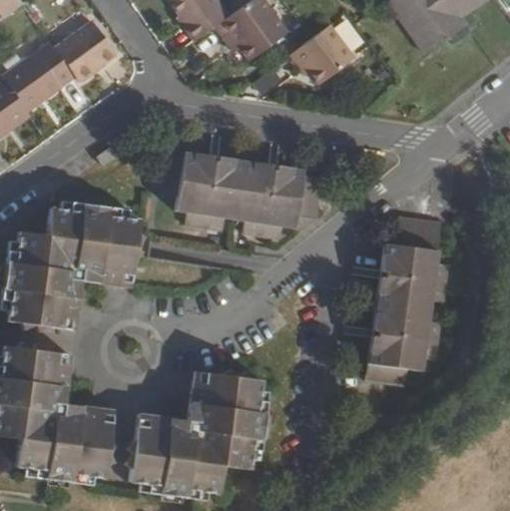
[(0,0),(0,20),(20,6),(15,0),(0,0)]
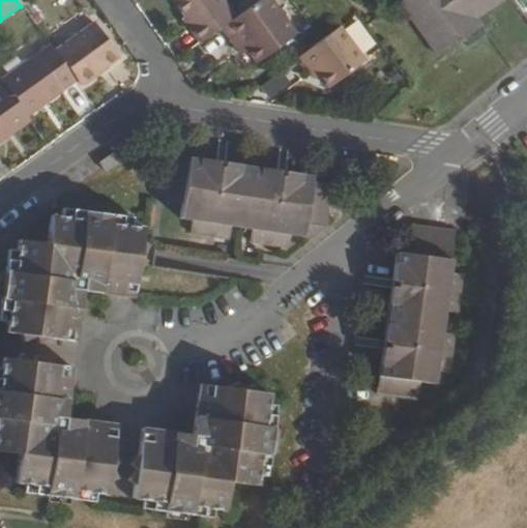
[(176,0),(194,26),(192,27),(203,42),(225,27),(238,17),(226,0),(176,0)]
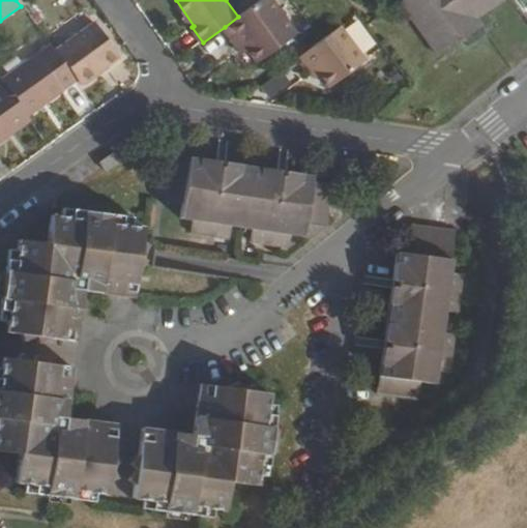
[(225,27),(238,47),(245,41),(251,50),(259,61),(299,33),(274,0),(260,0),(238,17),(225,27)]
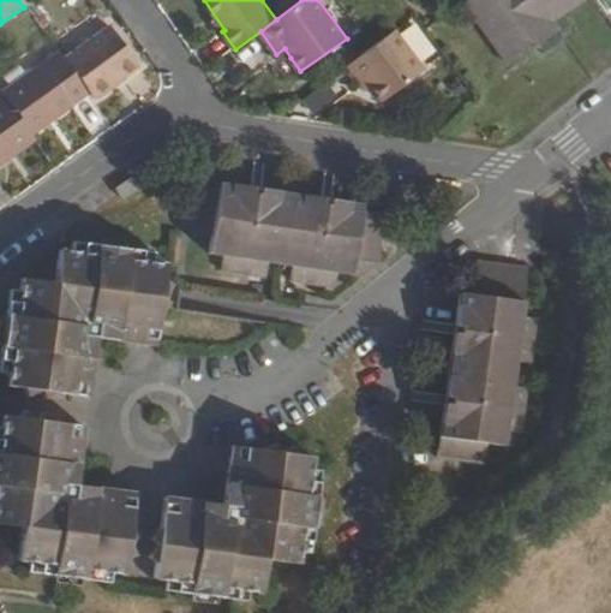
[(467,0),(511,63),(561,28),(555,17),(577,0),(467,0)]
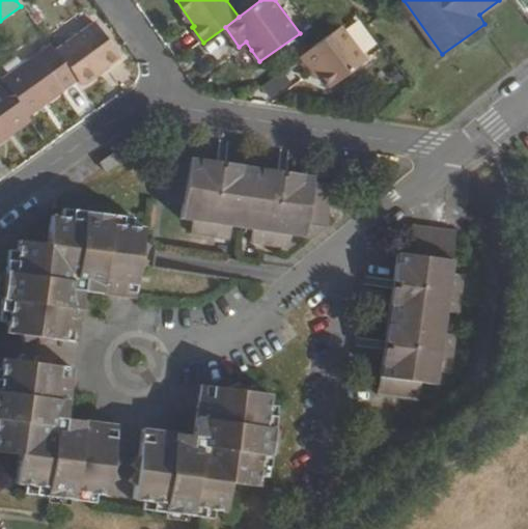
[(57,50),(79,79),(82,84),(122,55),(98,21),(57,50)]
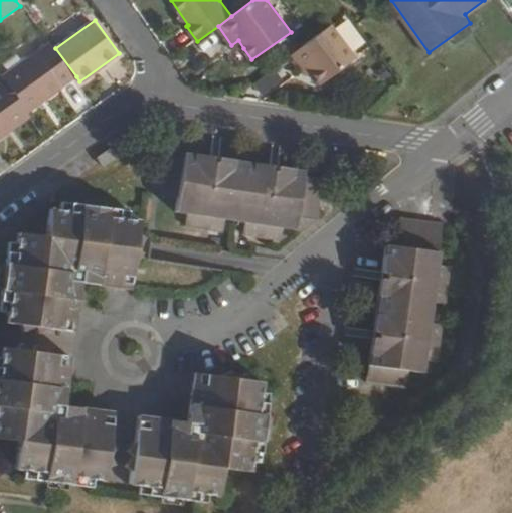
[(332,24),(292,53),(303,68),(307,65),(311,70),(320,83),(356,58),(332,24)]
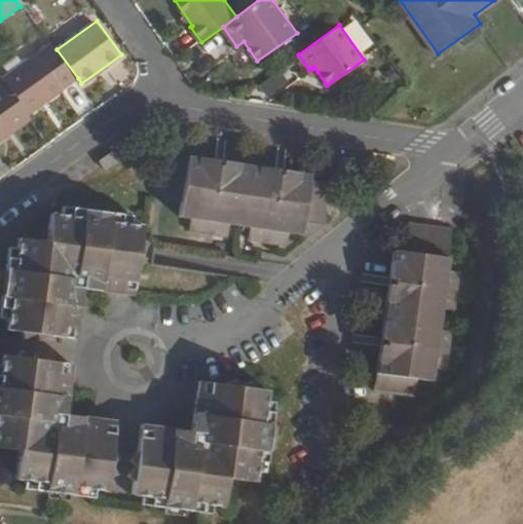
[(244,41),(236,46),(241,53),(249,49),(244,41)]
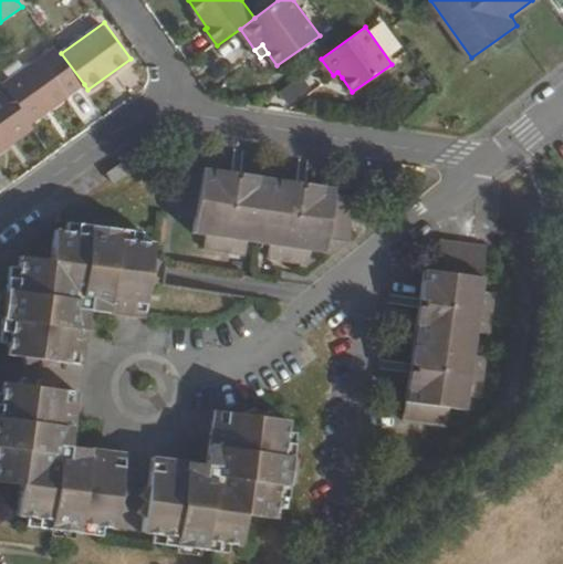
[(2,84),(6,89),(31,123),(84,84),(61,53),(55,45),(40,58),(2,84)]
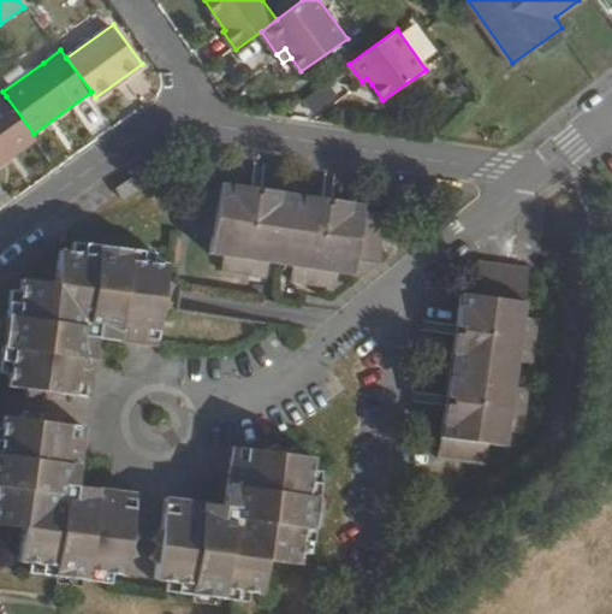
[(362,82),(367,88),(372,84),(367,78),(362,82)]
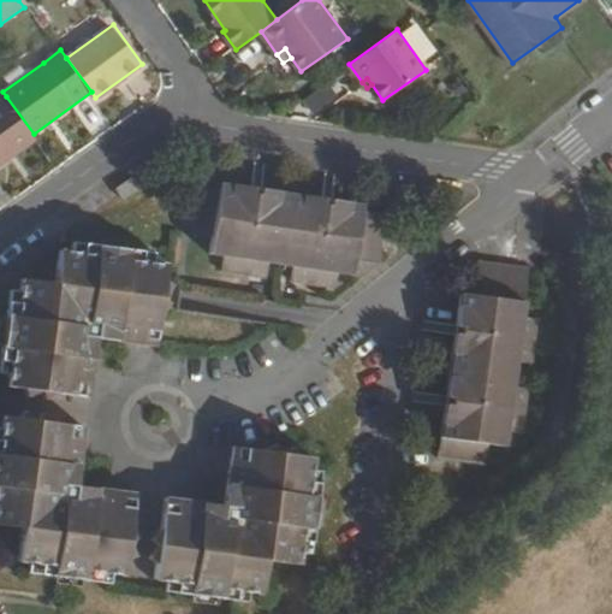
[(304,95),(313,111),(340,96),(332,81),(304,95)]
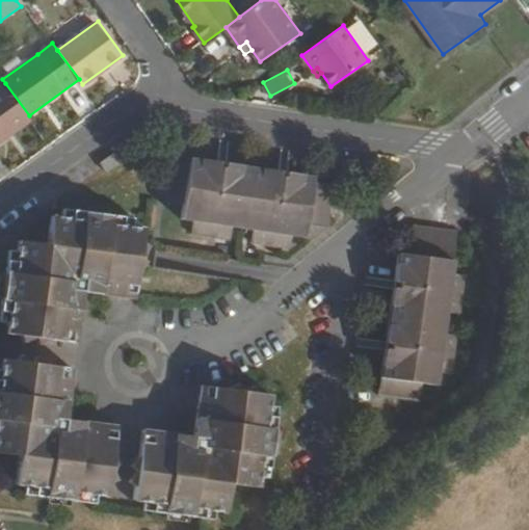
[(5,83),(0,86),(0,142),(32,120),(29,115),(5,83)]
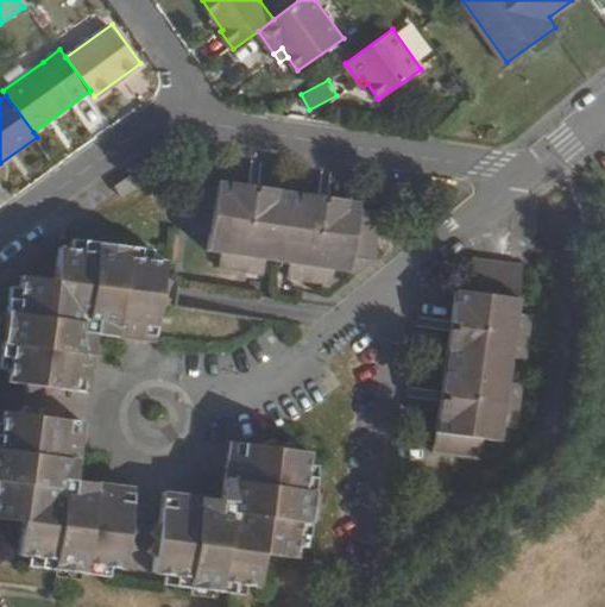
[(111,187),(118,198),(137,185),(128,174),(111,187)]
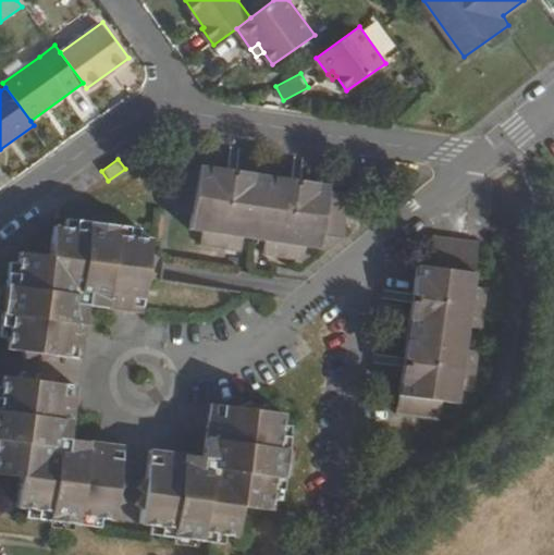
[(176,210),(194,213),(193,227),(205,230),(202,243),(243,248),(245,235),(268,238),(266,251),(306,258),(308,244),(331,247),(349,236),(356,193),(183,168),(176,210)]
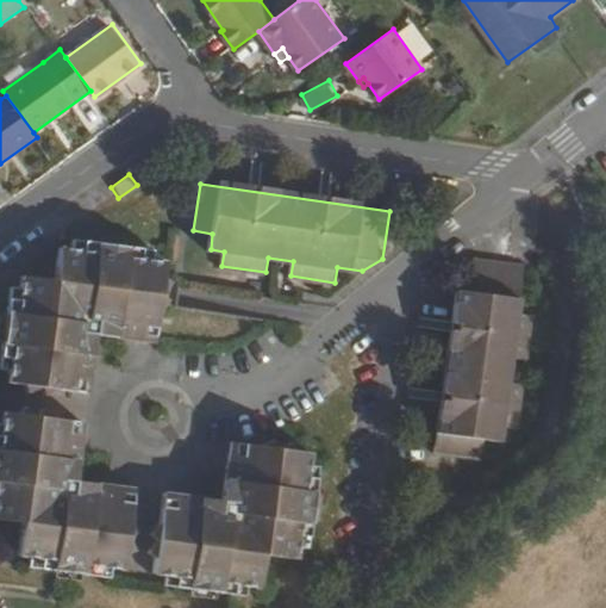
[(11,290),(0,365),(10,366),(7,382),(25,385),(29,392),(41,388),(45,396),(58,389),(89,394),(98,335),(154,342),(158,314),(169,303),(161,295),(170,284),(163,275),(166,260),(150,259),(151,249),(76,239),(74,248),(60,246),(54,280),(23,275),(20,291),(11,290)]
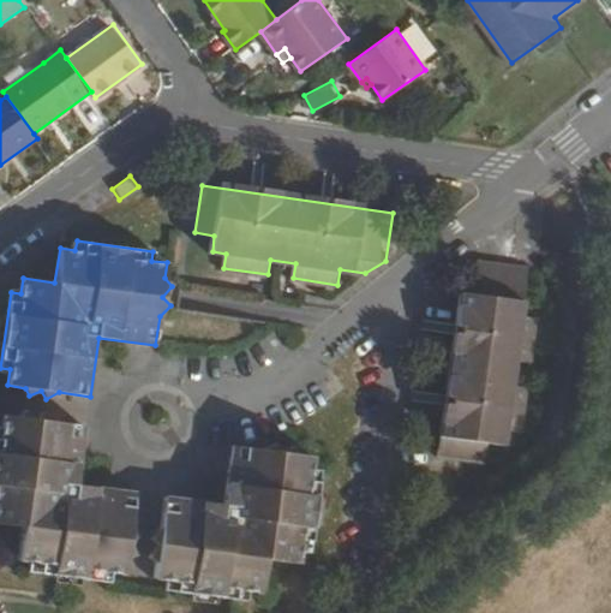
[(461,292),(438,458),(486,464),(490,444),(505,446),(508,432),(525,434),(531,390),(515,386),(517,362),(534,364),(540,319),(525,316),(532,269),(479,262),(475,295),(461,292)]
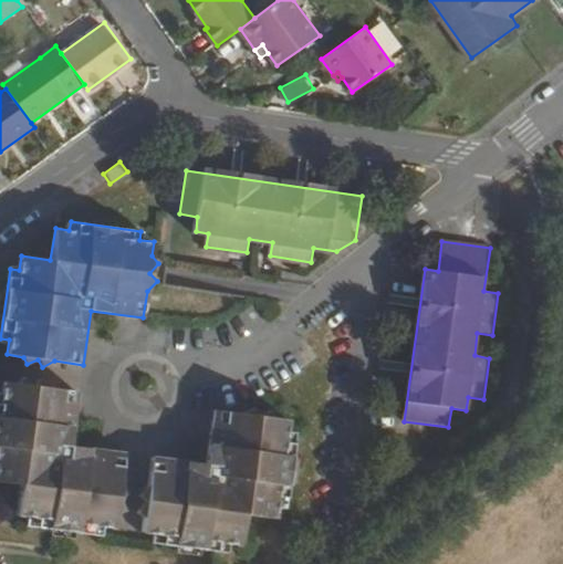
[(0,395),(0,481),(21,486),(17,515),(31,518),(30,526),(100,535),(101,528),(115,530),(116,514),(125,510),(118,499),(127,493),(121,479),(125,452),(72,446),(80,392),(53,388),(42,378),(35,386),(25,377),(19,384),(3,380),(1,396),(0,395)]
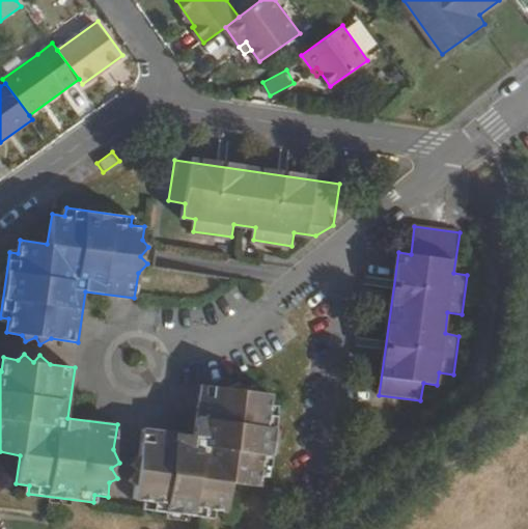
[(144,428),(141,455),(132,464),(139,470),(130,479),(137,485),(135,499),(148,501),(147,509),(214,520),(215,510),(228,512),(232,482),(260,486),(262,473),(270,474),(279,408),(270,407),(273,394),(258,393),(254,385),(243,390),(239,382),(226,388),(201,384),(194,435),(144,428)]
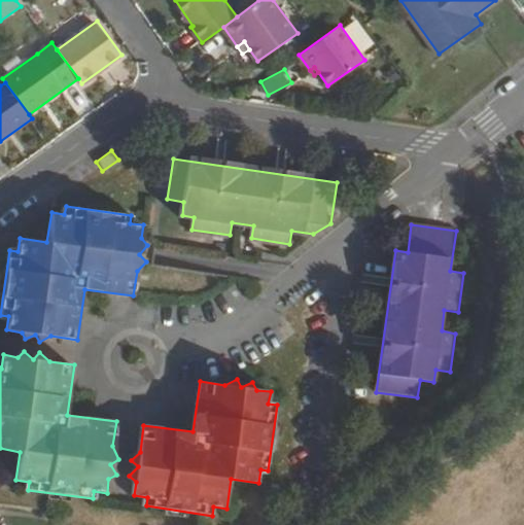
All buildings are outlined.
